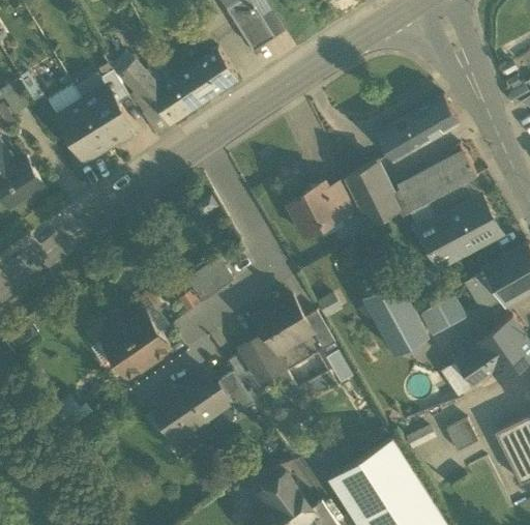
[(102,0),(112,15),(127,5),(123,0),(102,0)]
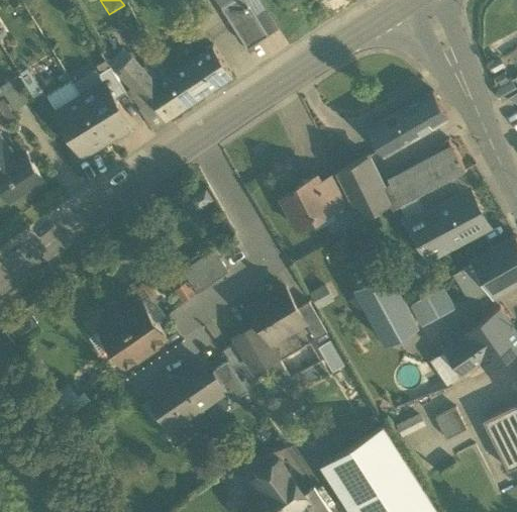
[(217,0),(214,2),(221,12),(239,0),(241,0),(268,39),(278,33),(256,0),(217,0)]
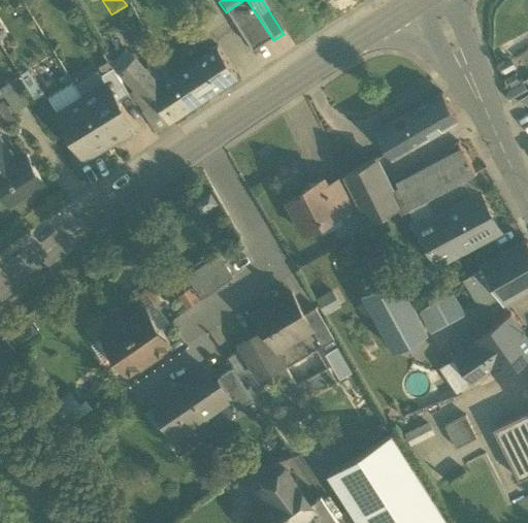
[(244,0),(226,12),(253,54),(273,40),(246,0),(244,0)]
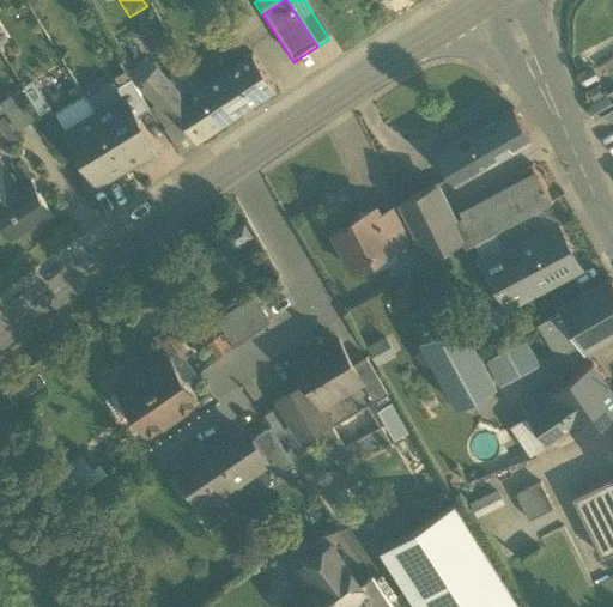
[(253,60),(242,67),(265,101),(274,93),(253,60)]
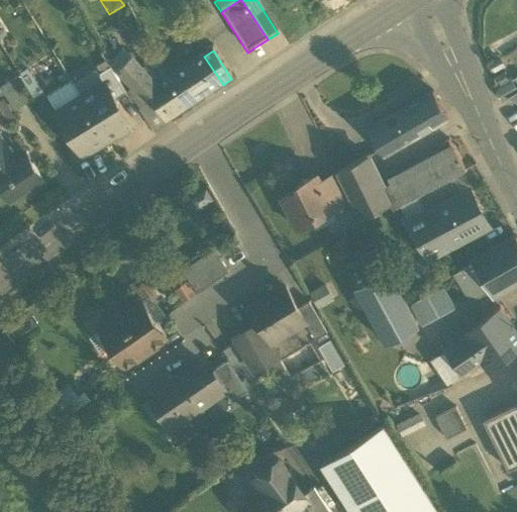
[(108,66),(117,75),(131,61),(122,52),(108,66)]
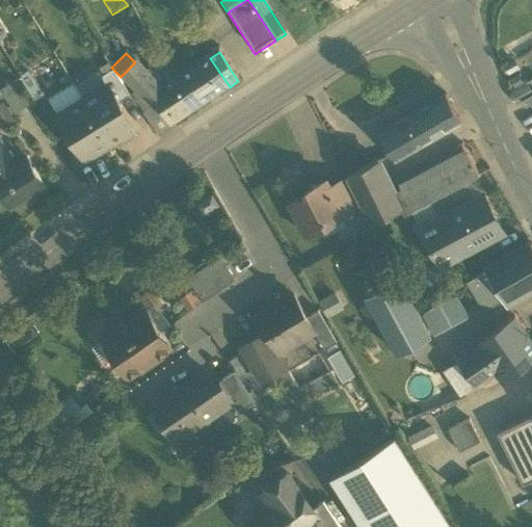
[(210,58),(175,81),(194,111),(230,87),(210,58)]
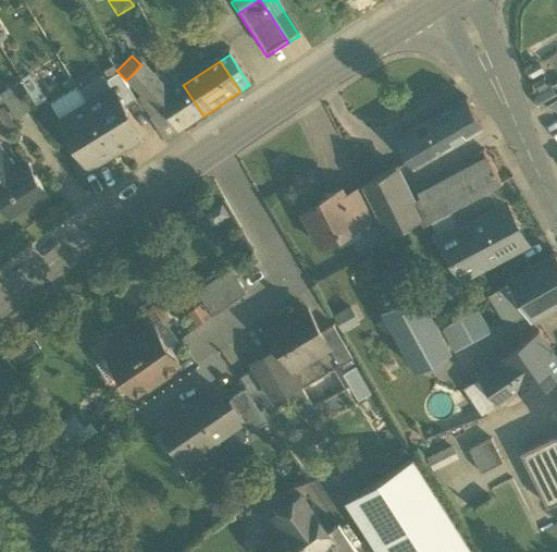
[(126,81),(143,98),(143,97),(152,107),(158,103),(158,102),(169,95),(155,80),(141,65),(126,81)]
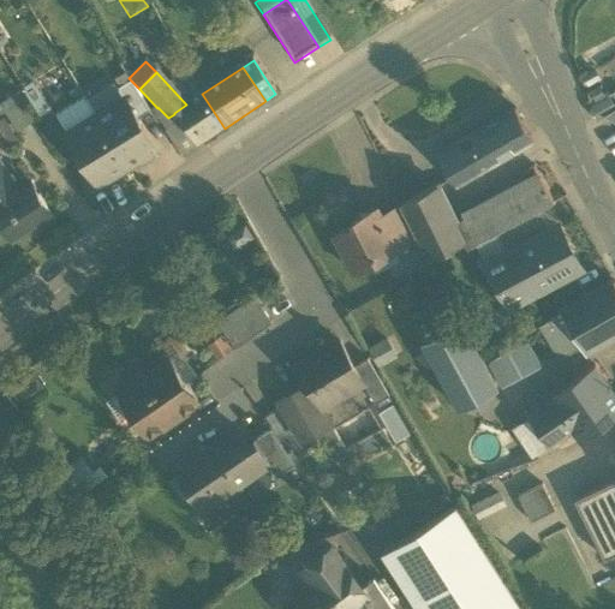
[(190,75),(171,88),(186,105),(202,94),(190,75)]
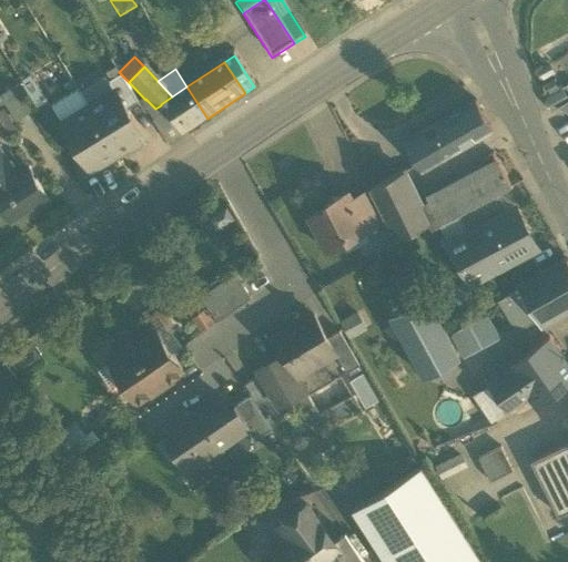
[(115,93),(128,112),(139,105),(121,77),(109,84),(114,94),(115,93)]
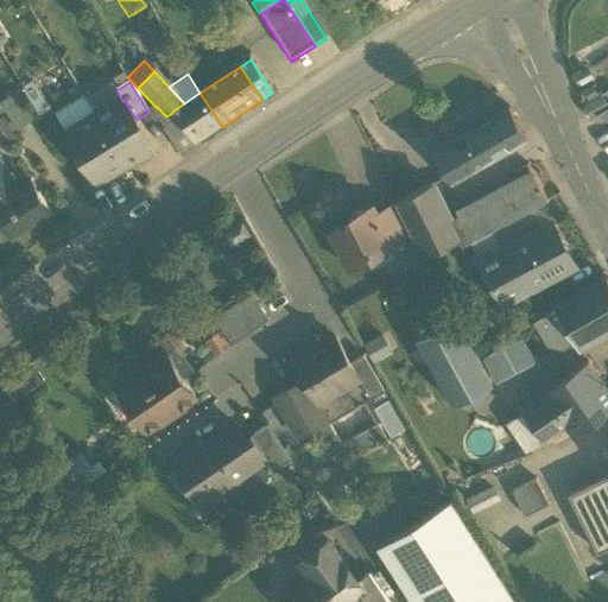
[(0,96),(0,108),(12,128),(30,118),(12,89),(0,96)]
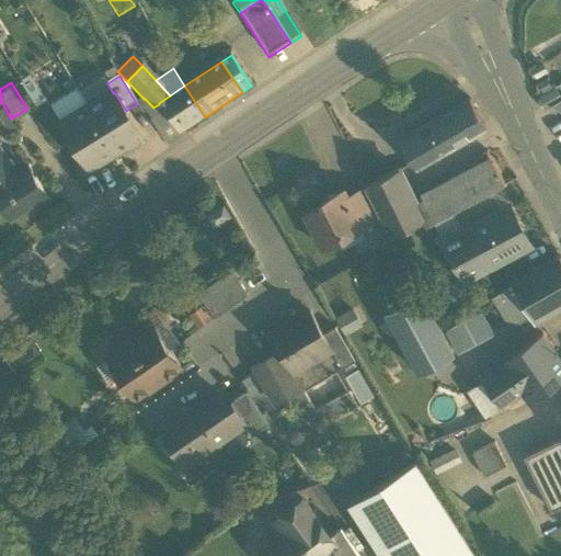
[(46,102),(33,82),(23,88),(35,109),(46,102)]
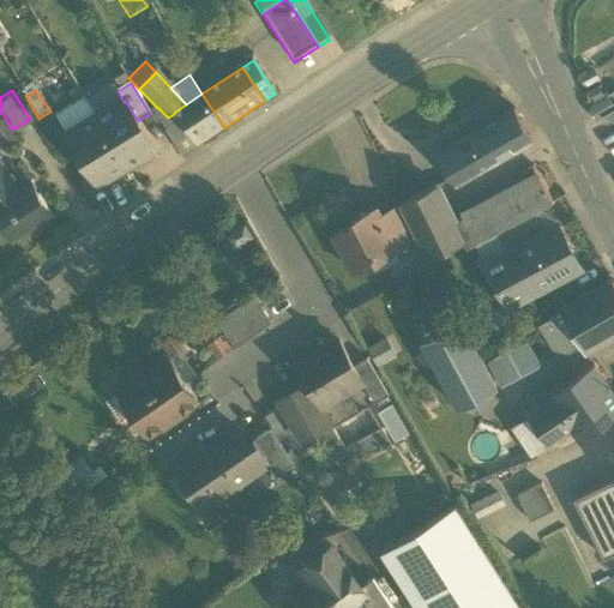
[(202,94),(186,104),(174,113),(174,114),(181,124),(181,125),(196,146),(224,128),(202,94)]
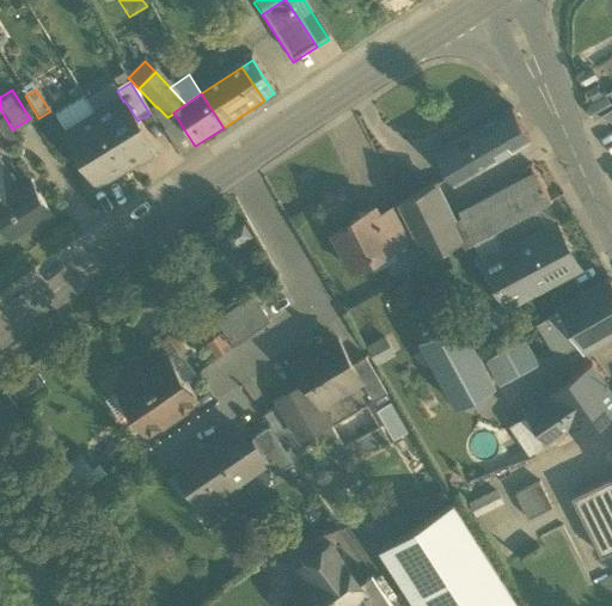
[(56,117),(67,136),(96,118),(84,101),(56,117)]
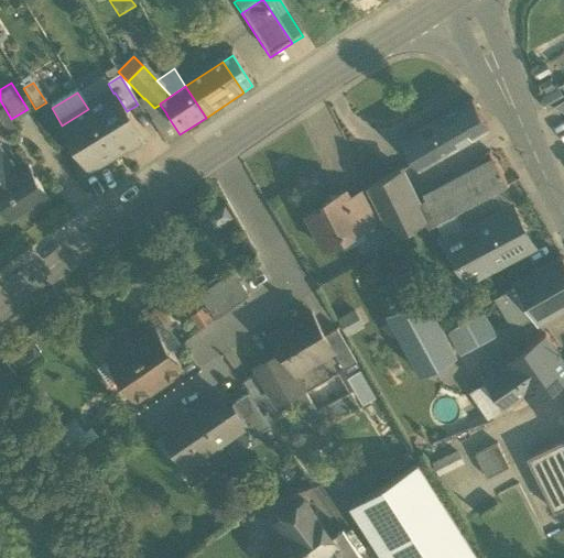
[(114,94),(88,109),(117,155),(143,139),(127,111),(115,93),(114,94)]
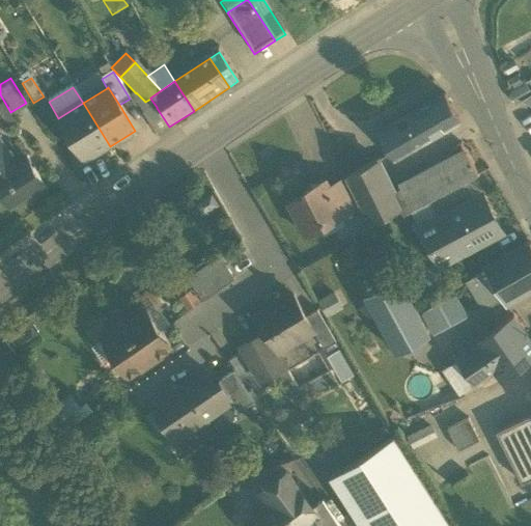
[(157,107),(150,99),(145,102),(136,92),(136,93),(133,97),(139,107),(141,105),(146,113),(157,107)]
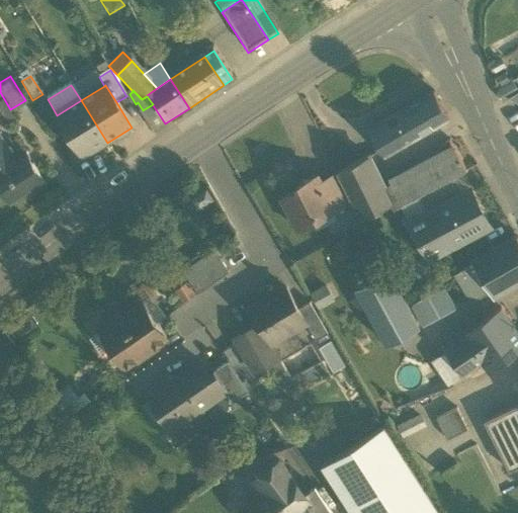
[(57,139),(68,133),(57,115),(48,99),(44,94),(42,94),(32,100),(57,139)]
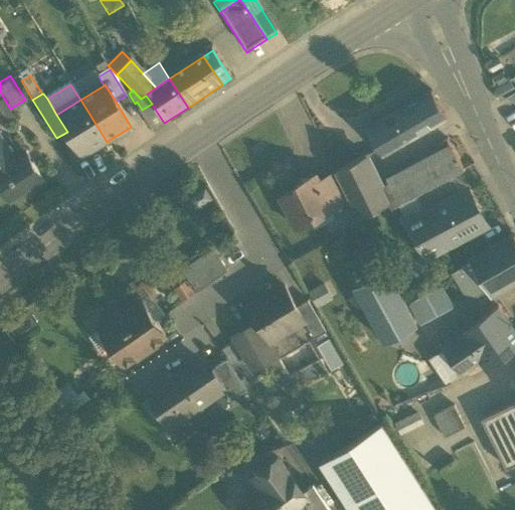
[(514,96),(505,103),(514,108),(514,96)]
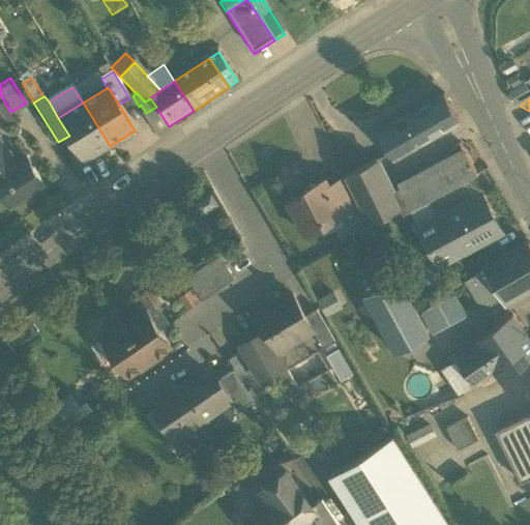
[(406,122),(421,148),(460,125),(444,99),(442,100),(406,122)]
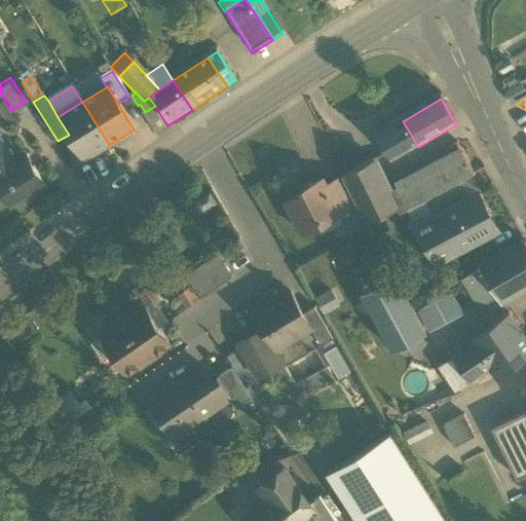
[(84,160),(109,145),(82,102),(58,117),(69,135),(84,160)]
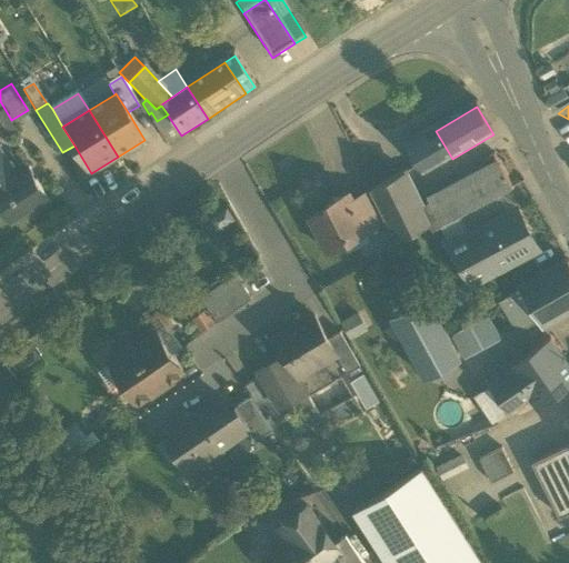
[(152,126),(167,146),(181,136),(168,116),(152,126)]
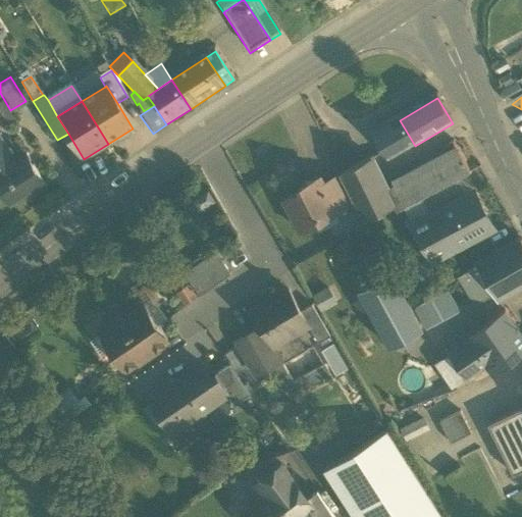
[(373,137),(388,162),(415,146),(400,120),(373,137)]
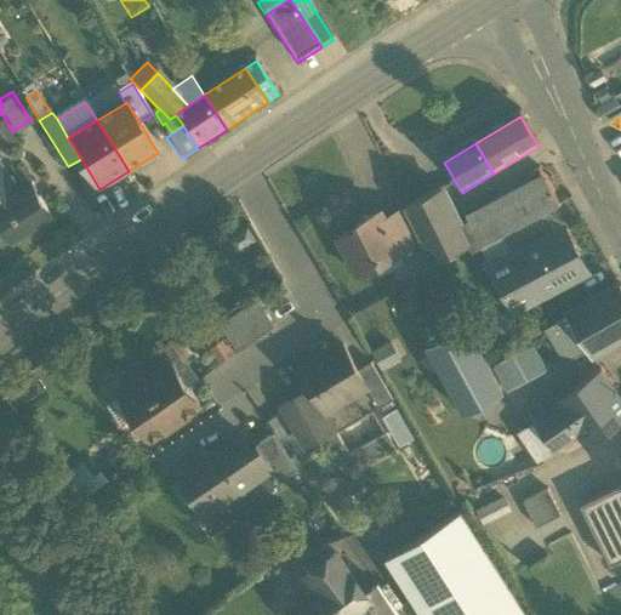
[(0,180),(11,198),(16,194),(5,176),(0,178),(0,180)]
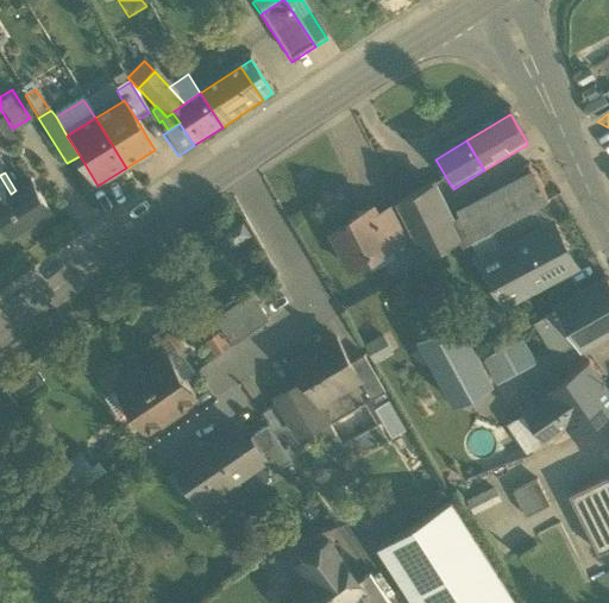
[(0,217),(12,236),(48,213),(29,182),(16,190),(11,194),(0,176),(0,217)]
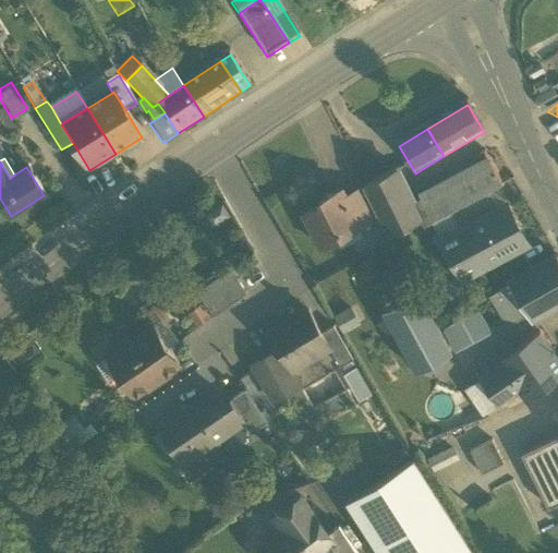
[(453,185),(465,207),(489,195),(502,188),(490,166),(453,185)]
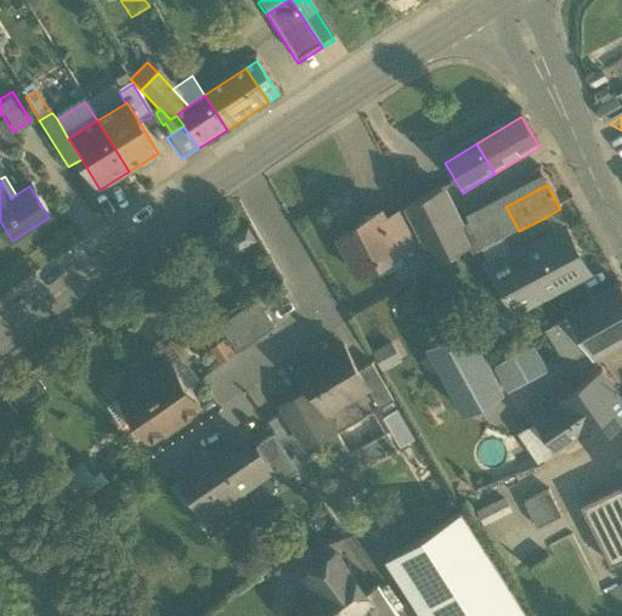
[(434,269),(469,250),(459,231),(441,195),(406,212),(405,213),(434,269)]
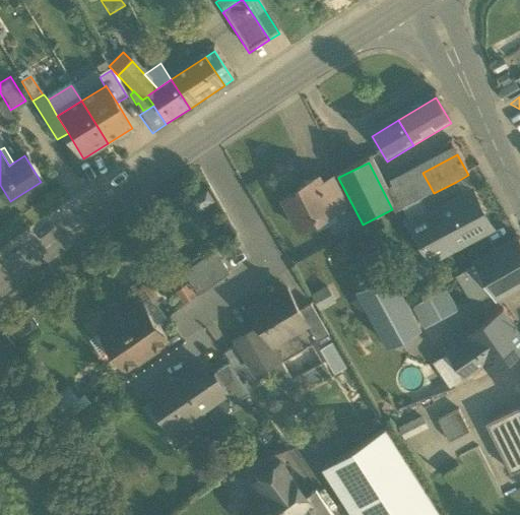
[(411,179),(421,200),(434,193),(423,173),(411,179)]
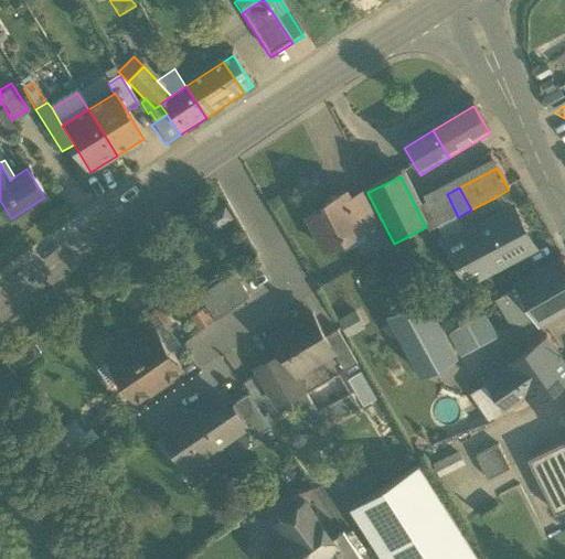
[(447,194),(417,210),(426,227),(429,233),(436,228),(456,218),(458,217),(447,194)]
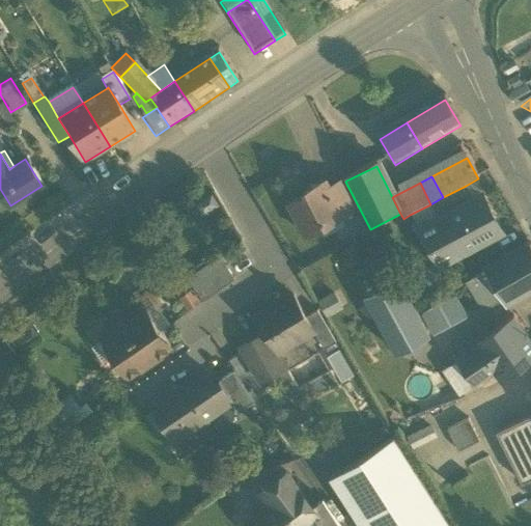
[(328,193),(341,220),(355,214),(341,186),(328,192),(328,193)]
